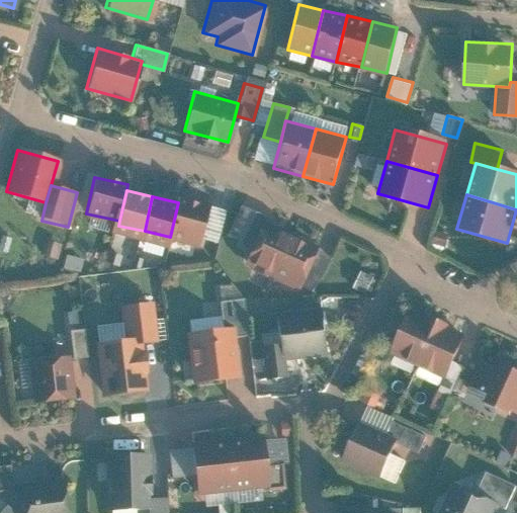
[(206,239),(213,205),(179,198),(172,232),(206,239)]
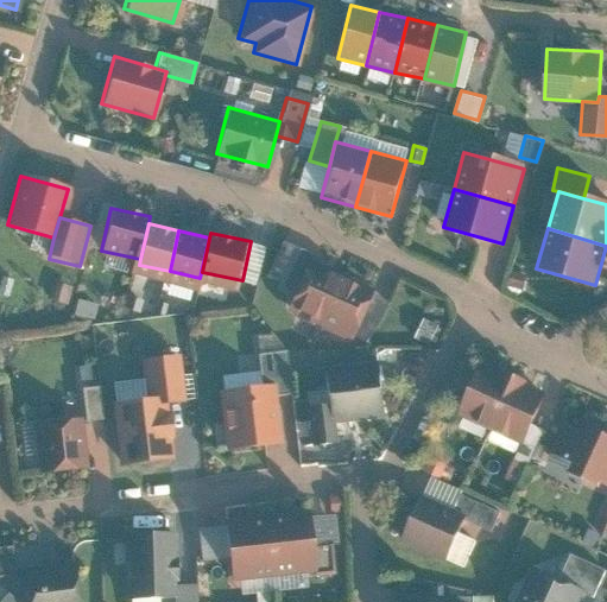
[(341,279),(309,266),(290,311),(322,324),(341,279)]
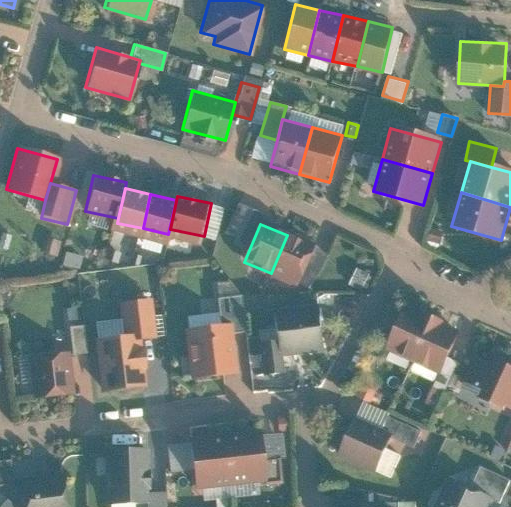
[(314,246),(287,235),(271,273),(298,284),(314,246)]
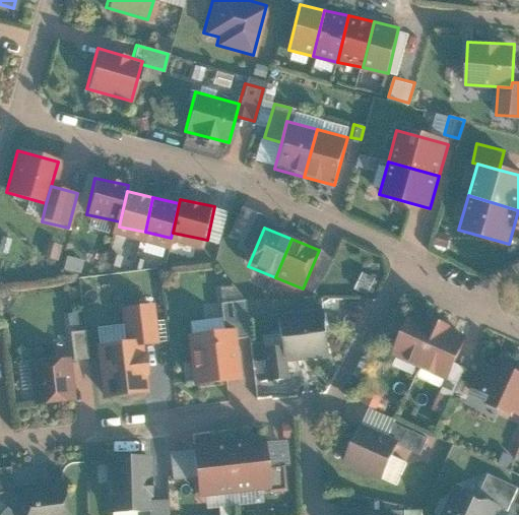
[(368,294),(376,276),(362,270),(354,286),(368,294)]
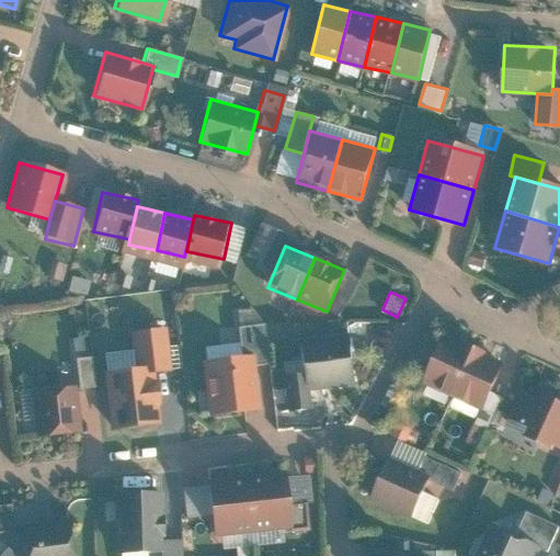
[(328,338),(349,336),(347,321),(326,324),(328,338)]
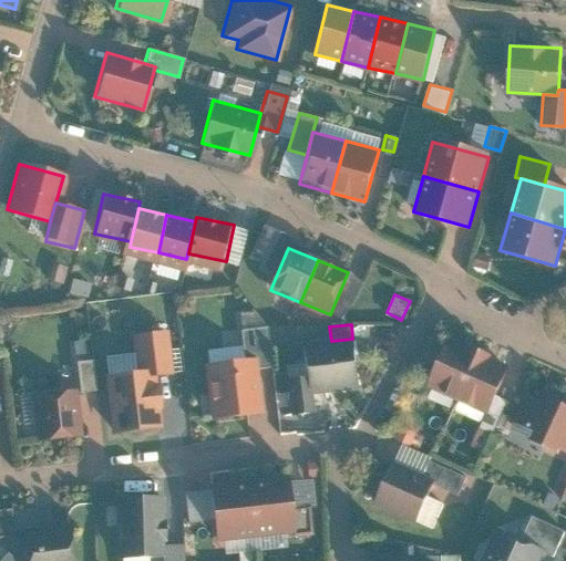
[(239,330),(242,359),(253,357),(254,366),(267,365),(264,328),(239,330)]
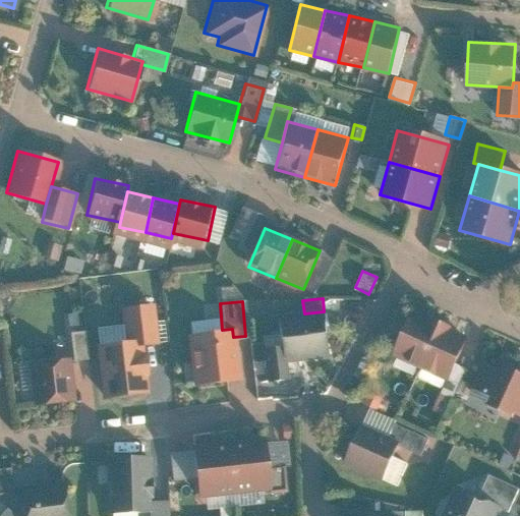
[(119,306),(122,341),(143,339),(143,345),(158,343),(154,303),(119,306)]
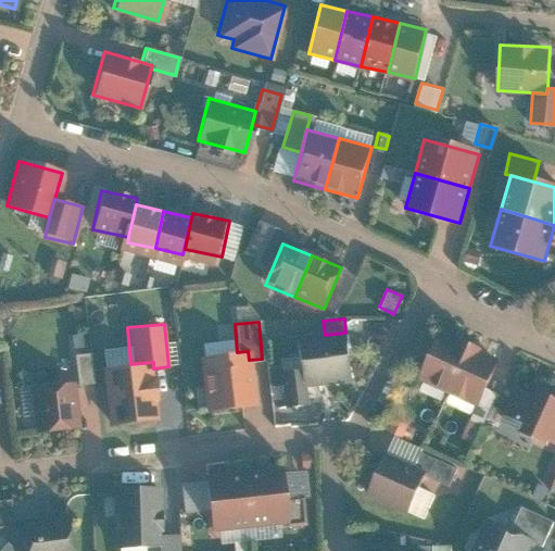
[(356,376),(351,332),(345,333),(325,335),(294,339),(299,370),(301,384),(356,376)]
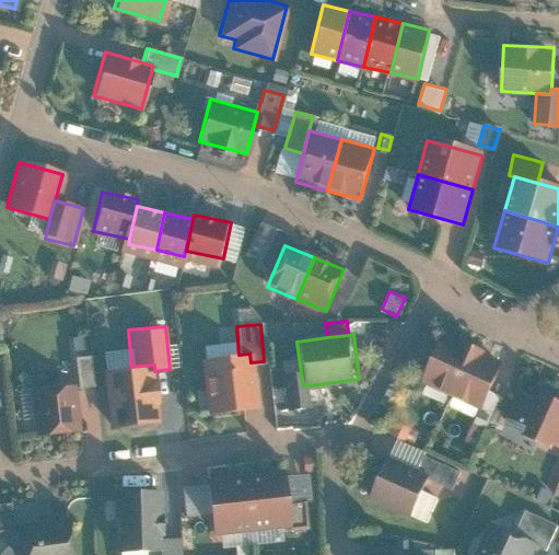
[(474,348),(443,334),(421,382),(451,396),(474,348)]
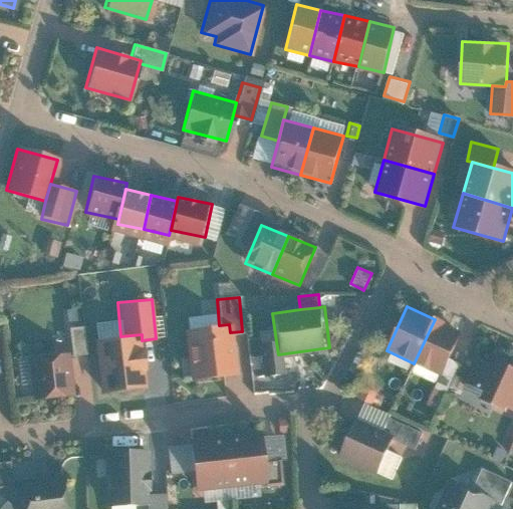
[(462,331),(435,319),(414,363),(442,376),(450,357),(462,331)]
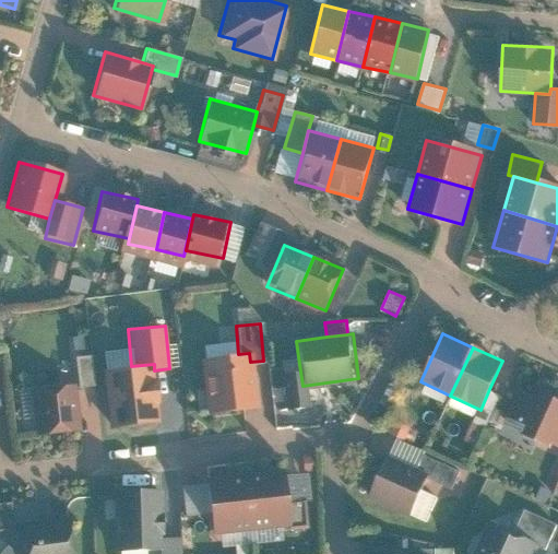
[(202,357),(206,411),(253,407),(250,362),(249,353),(238,354),(202,357)]
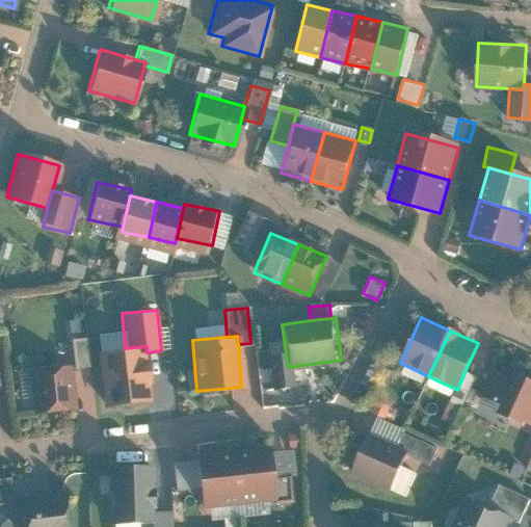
[(83,338),(70,339),(74,367),(87,365),(83,338)]
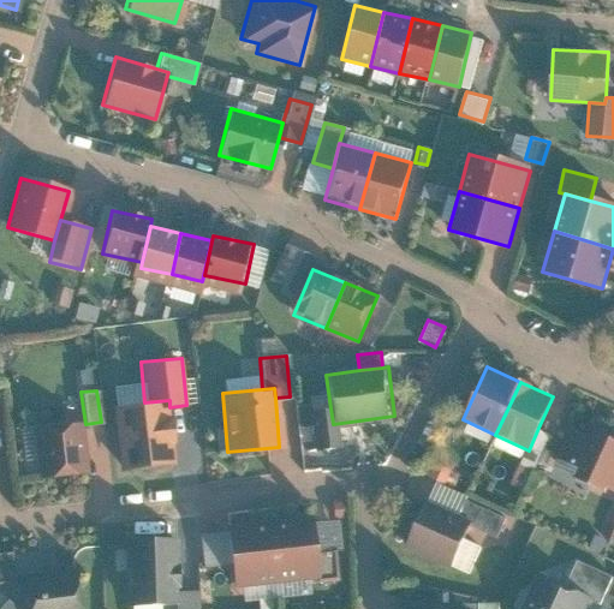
[(113,406),(119,466),(174,461),(170,407),(170,400),(144,402),(113,406)]
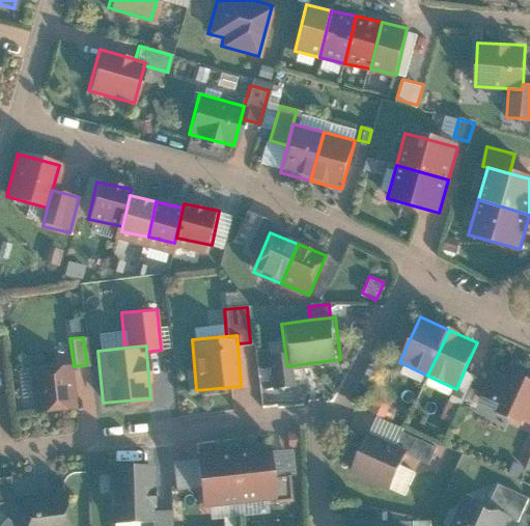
[(287,366),(285,353),(269,355),(273,389),(289,387),(287,366)]
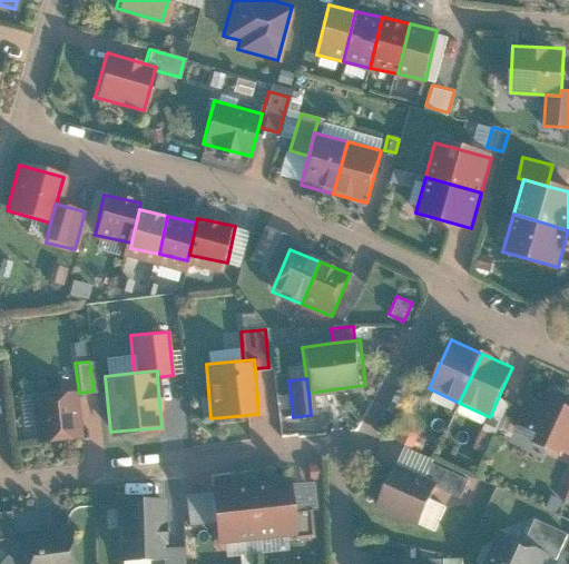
[(31,442),(75,438),(70,392),(27,395),(31,442)]
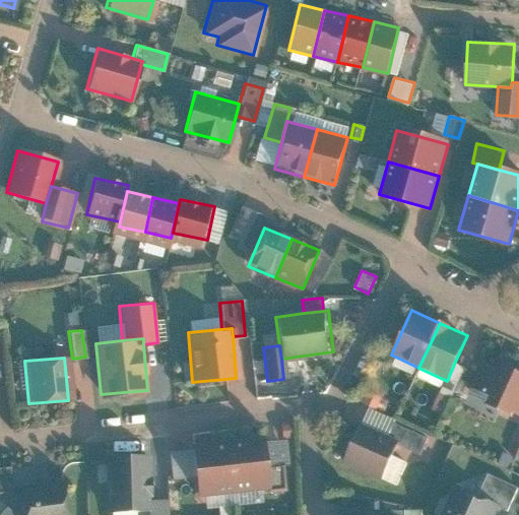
[(518,371),(504,365),(502,369),(483,361),(472,387),(490,395),(484,405),(511,417),(513,412),(518,399),(518,371)]
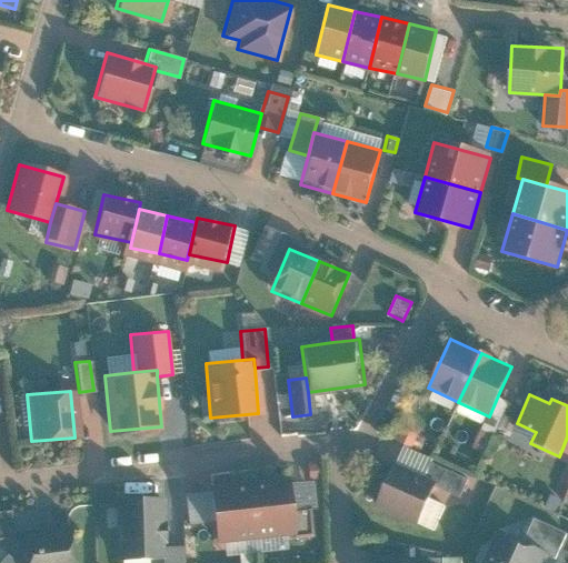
[(509,400),(498,395),(489,416),(484,428),(495,433),(509,400)]
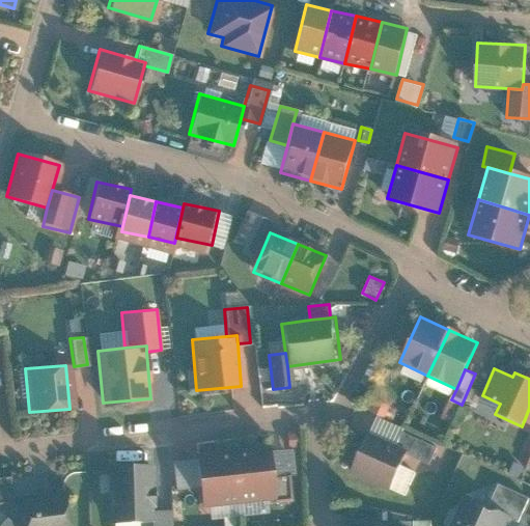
[(402,431),(395,445),(408,450),(430,461),(437,446),(402,431)]
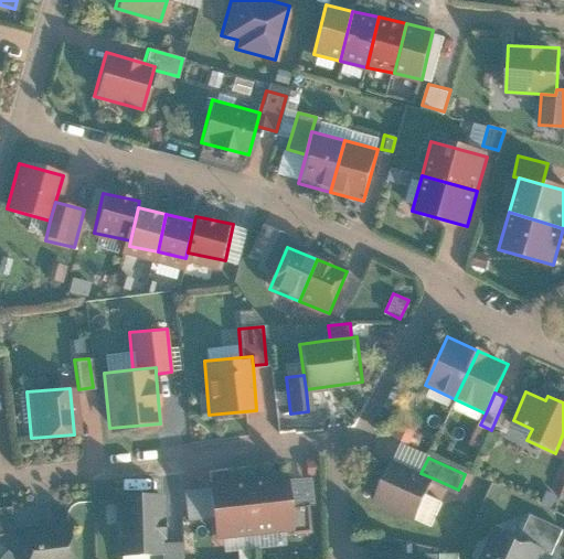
[(414,522),(434,479),(421,473),(392,459),(372,503),(414,522)]
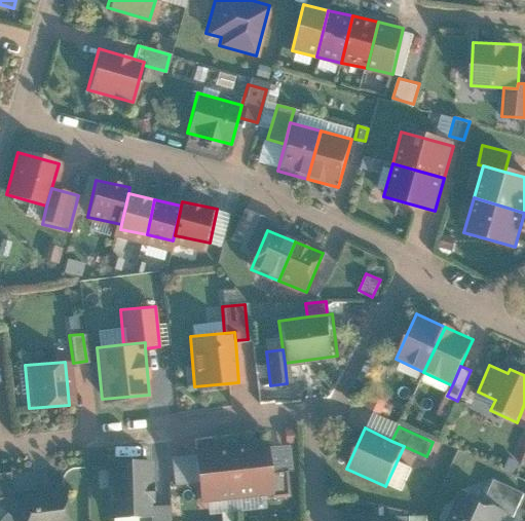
[(272,436),(236,439),(240,488),(276,485),(275,464),(272,436)]
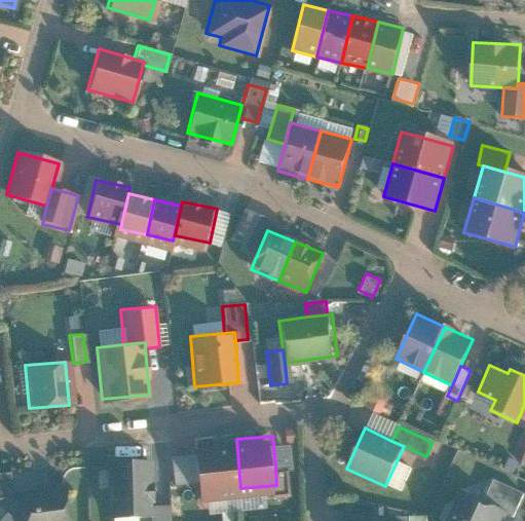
[(236,439),(199,442),(203,491),(240,488),(236,439)]
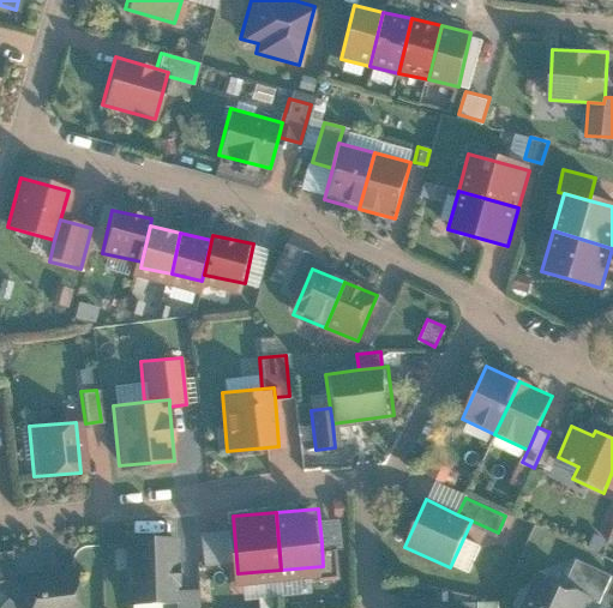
[(530,524),(516,518),(510,530),(526,537),(530,524)]
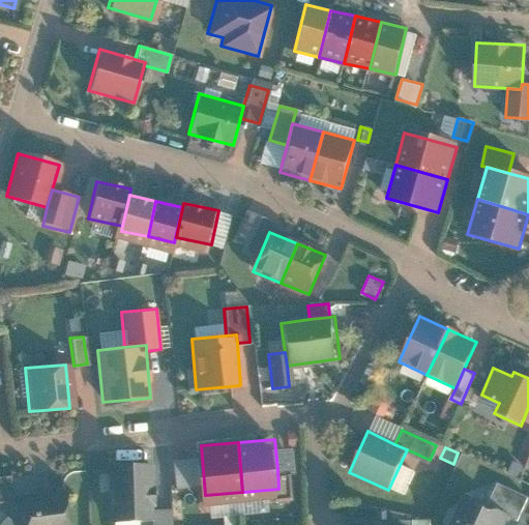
[(156,501),(155,459),(109,460),(112,515),(142,514),(157,513),(156,501)]
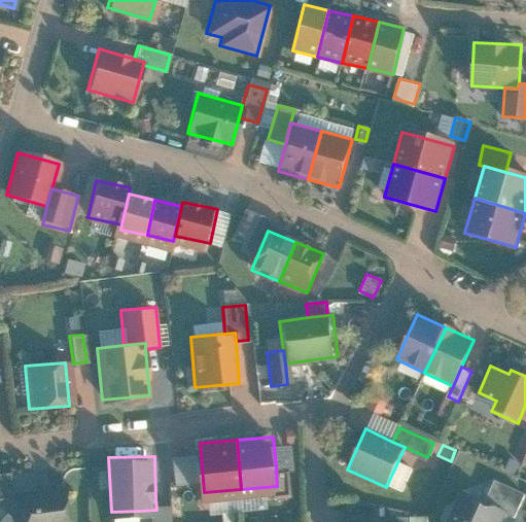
[(11,465),(0,466),(0,491),(14,489),(11,465)]
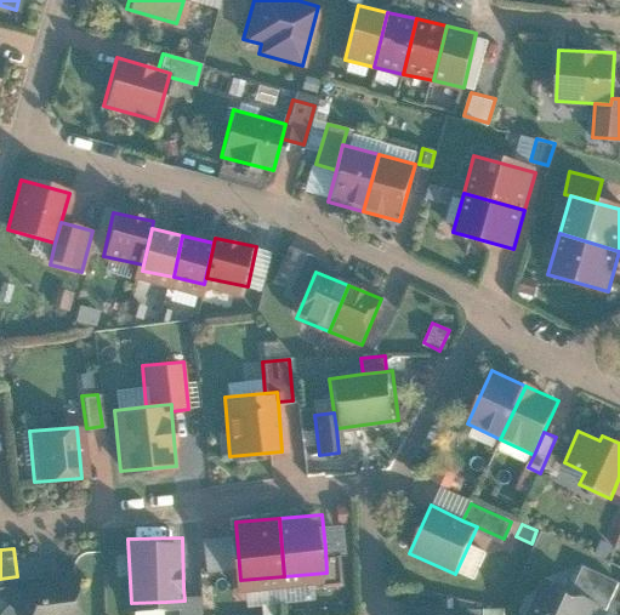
[(340,548),(325,548),(326,573),(341,571),(340,548)]
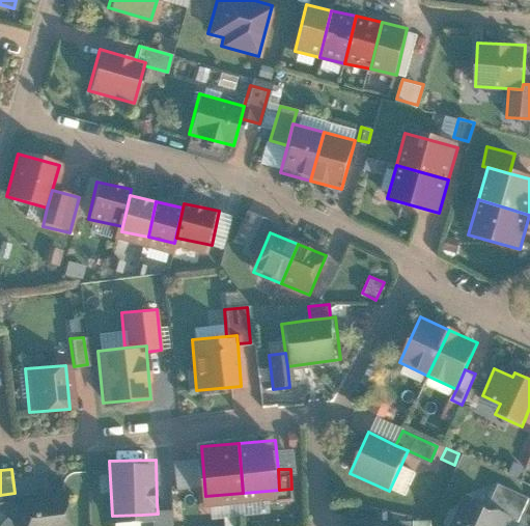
[(73,525),(68,485),(23,490),(27,525),(73,525)]
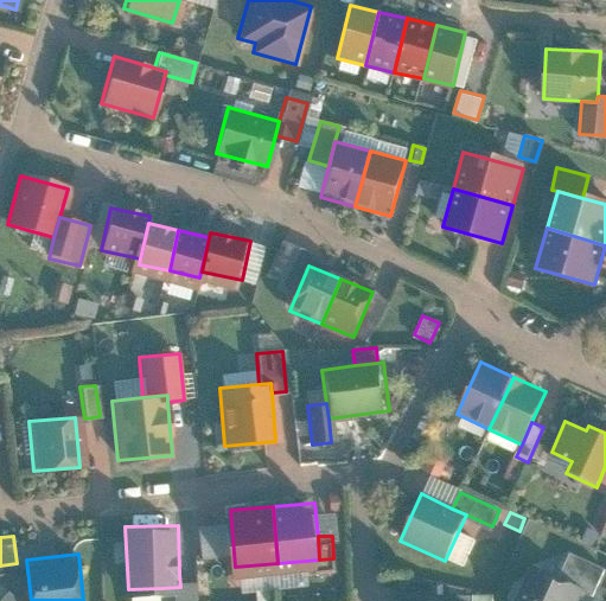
[(594,594),(605,569),(571,554),(559,579),(530,566),(514,600),(578,600),(584,589),(594,594)]
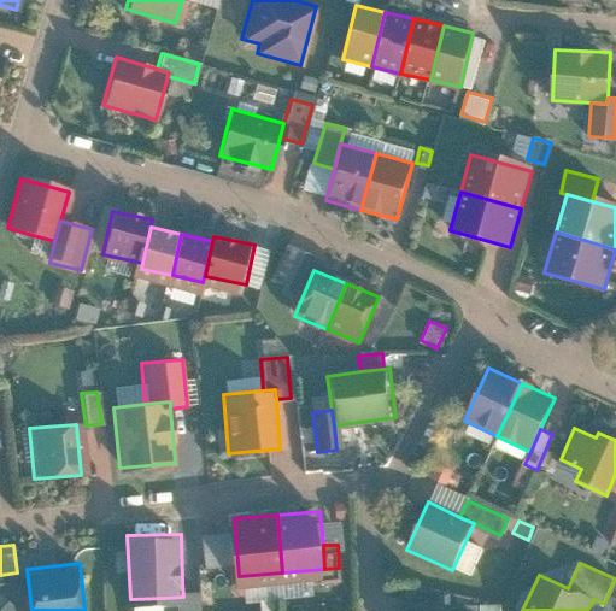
[(203,610),(203,582),(182,583),(183,597),(165,598),(164,610),(203,610)]
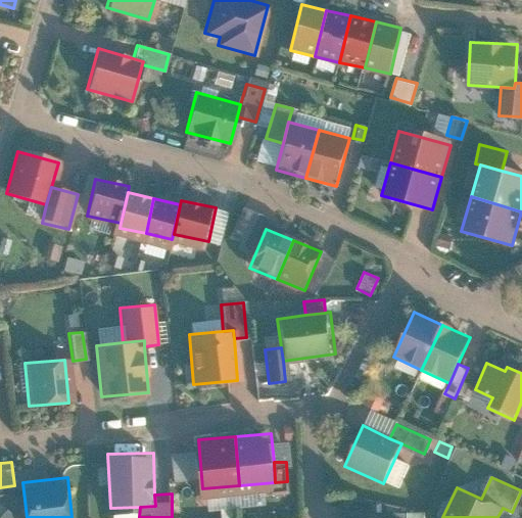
[(8,517),(15,510),(0,498),(0,515),(3,517),(8,517)]
